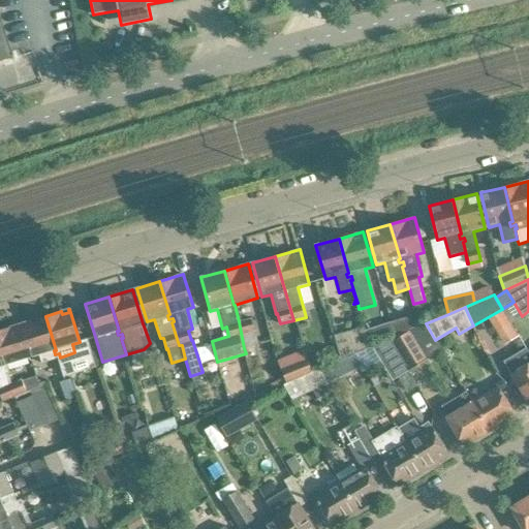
[(519,337),(502,309),(488,317),(505,345),(519,337)]
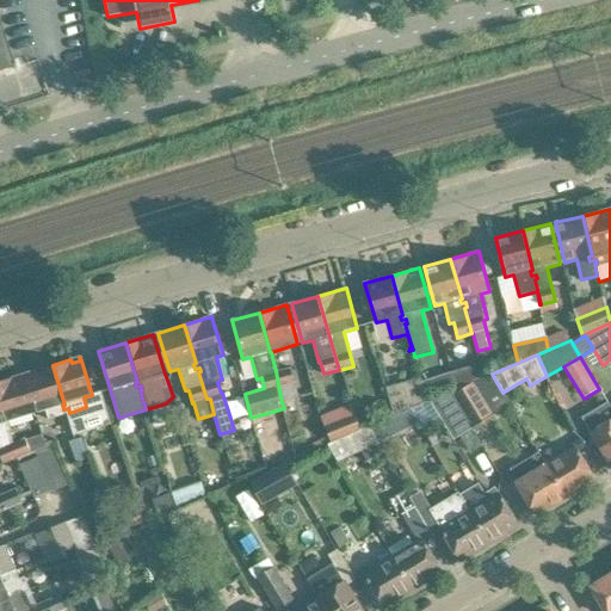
[(480,363),(451,371),(456,389),(470,382),(485,377),(480,363)]
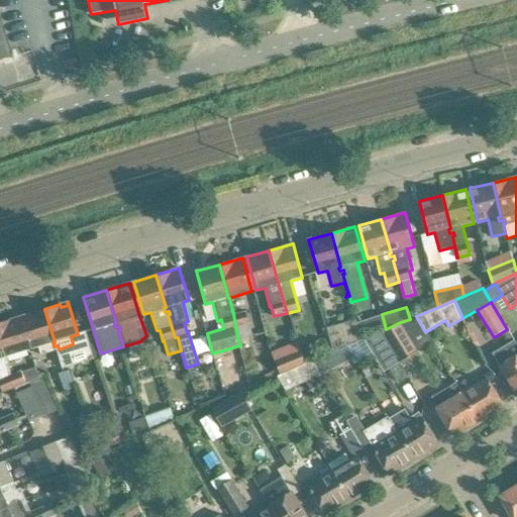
[(44,309),(19,317),(29,349),(38,346),(40,354),(59,349),(58,345),(54,346),(53,342),(55,342),(44,309)]
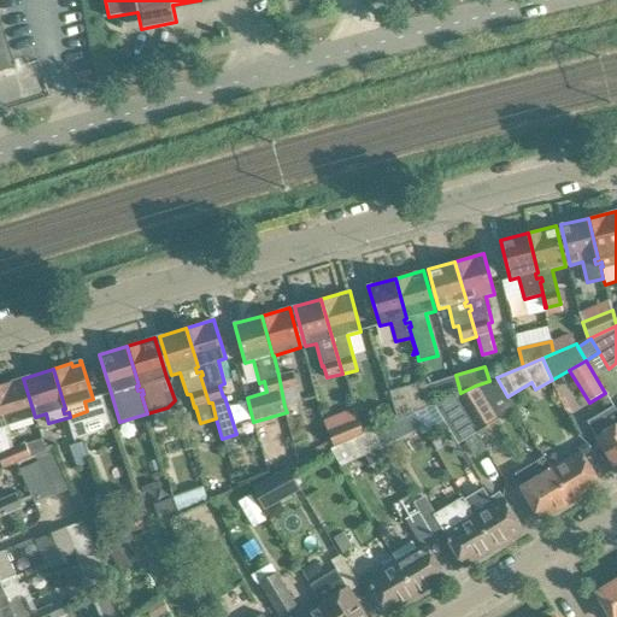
[(293,371),(278,375),(285,406),(300,403),(293,371)]
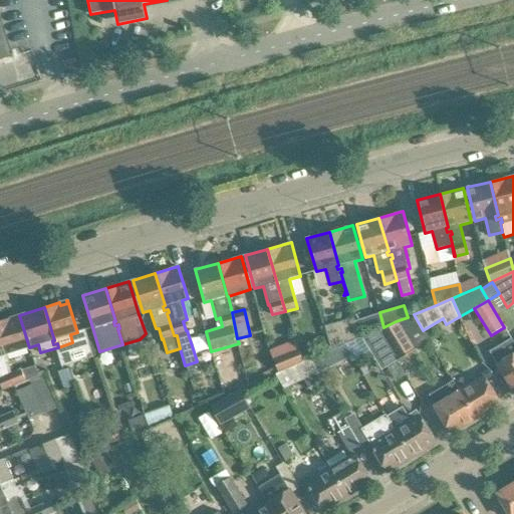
[(353,319),(358,336),(360,336),(378,329),(383,327),(379,312),(353,319)]
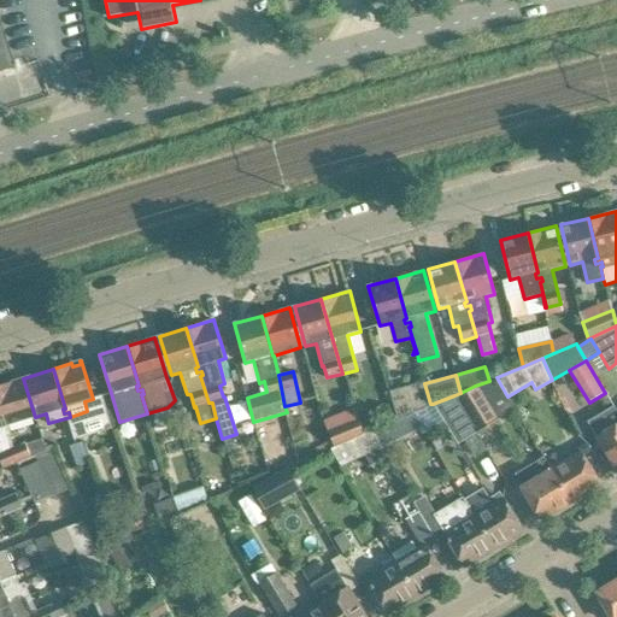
[(507,397),(497,377),(477,387),(457,399),(462,406),(465,413),(476,430),(497,418),(491,407),(507,397)]
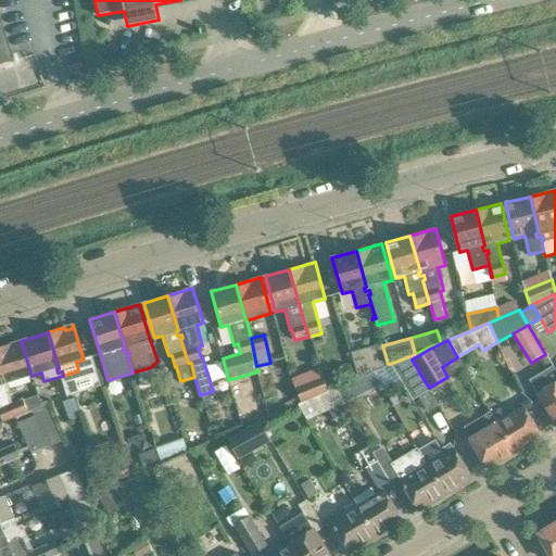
[(21,341),(0,346),(0,368),(4,384),(2,386),(3,389),(8,388),(10,391),(8,392),(12,403),(10,404),(15,417),(28,412),(23,400),(13,404),(9,393),(11,392),(7,383),(32,376),(21,341)]
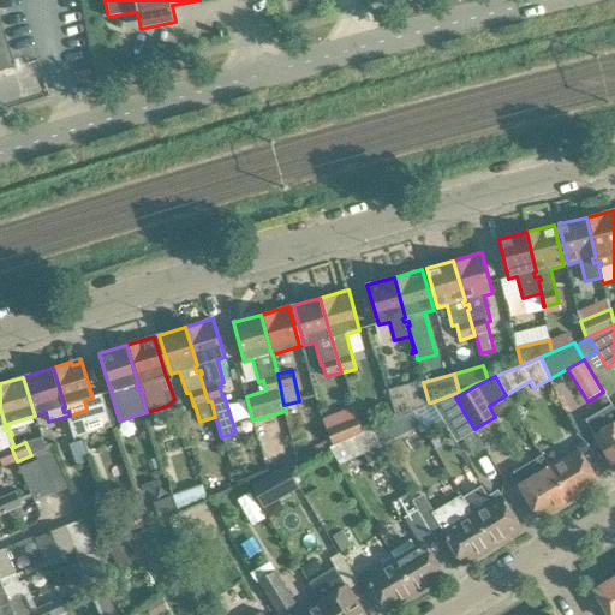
[(423,382),(423,380),(387,389),(395,418),(429,402),(423,382)]
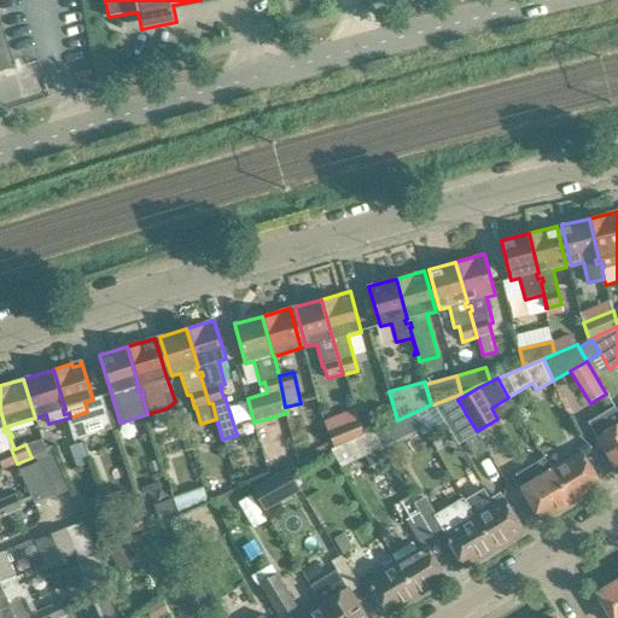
[(455,396),(433,404),(445,424),(459,445),(478,433),(477,431),(466,414),(462,407),(458,400),(455,396)]
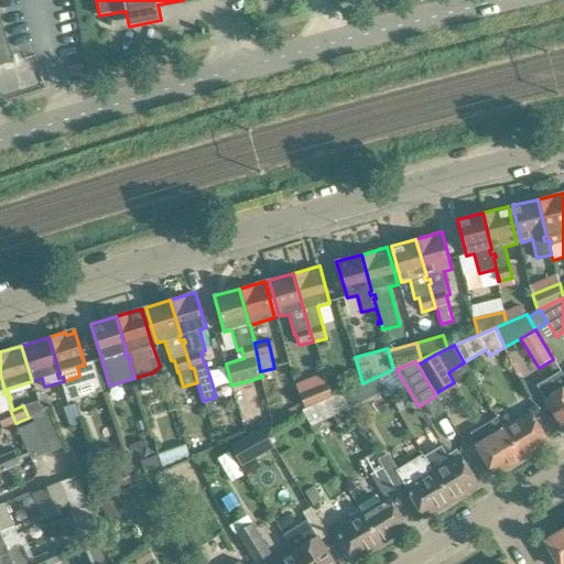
[(561,370),(537,384),(563,431),(563,375),(563,376),(561,370)]
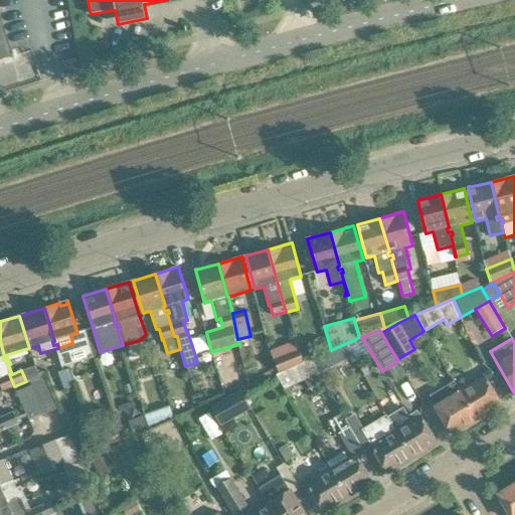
[(0,372),(2,378),(0,378),(0,387),(1,391),(14,386),(9,374),(11,373),(7,363),(9,362),(7,359),(3,360),(2,357),(4,356),(0,341),(0,372)]
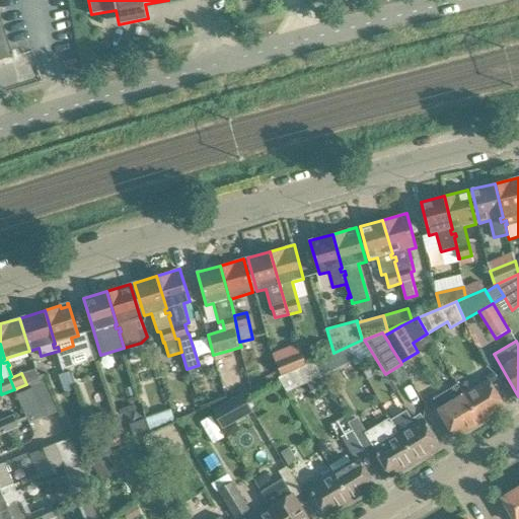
[(282,376),(295,370),(306,364),(298,344),(272,354),(282,376)]
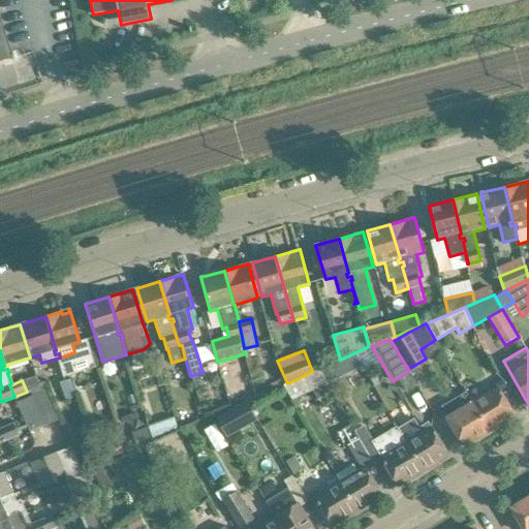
[(361,367),(355,355),(320,373),(327,384),(361,367)]
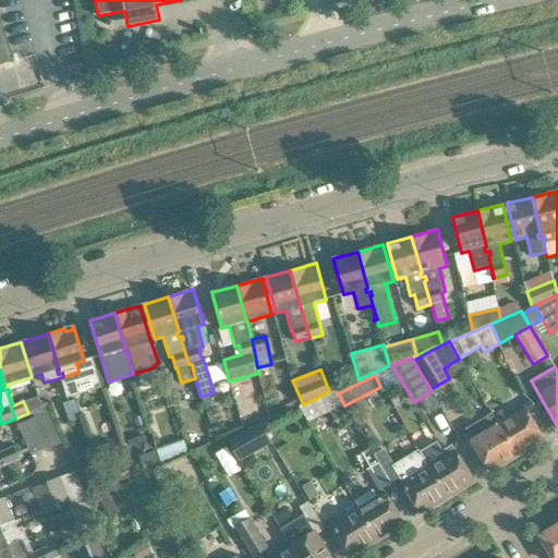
[(71,378),(62,380),(69,399),(77,397),(71,378)]
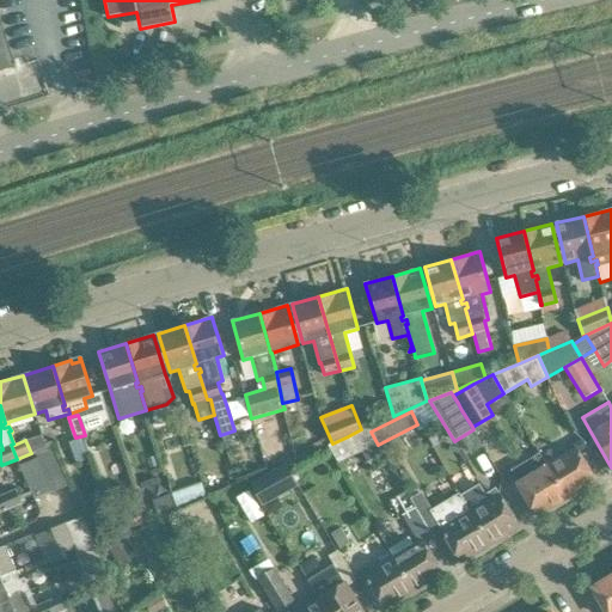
[(348,436),(356,454),(378,445),(368,426),(361,429),(348,436)]
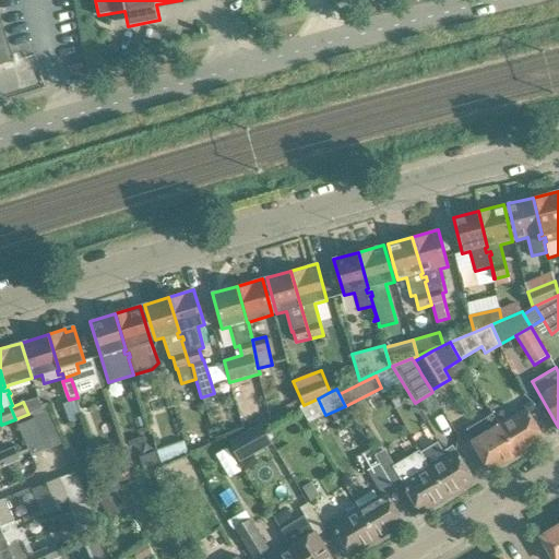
[(68,402),(62,404),(70,424),(82,419),(79,408),(75,400),(69,402),(68,402)]
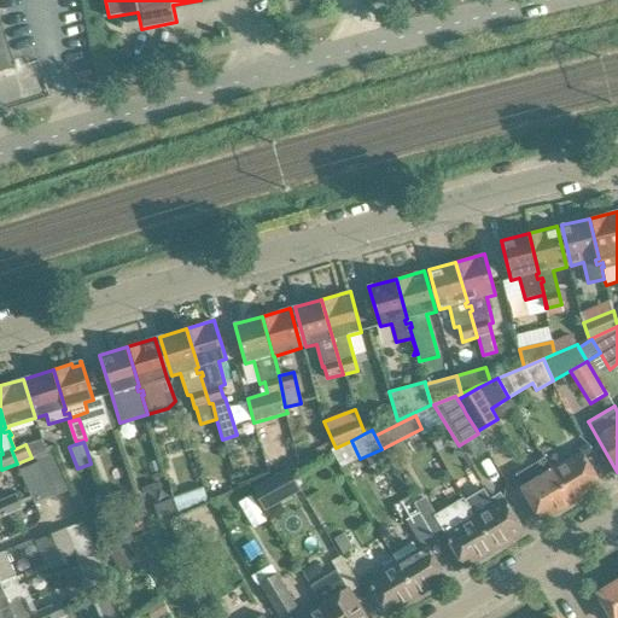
[(35,456),(38,462),(48,488),(52,497),(69,490),(52,449),(35,456)]
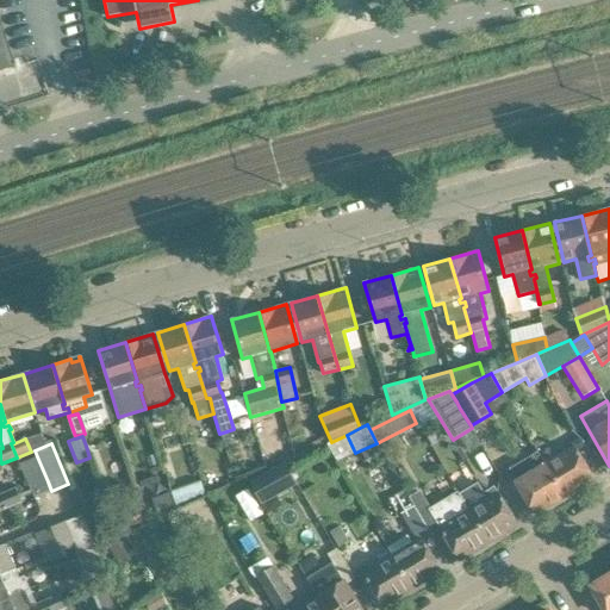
[(573,443),(543,461),(565,496),(593,478),(573,443)]
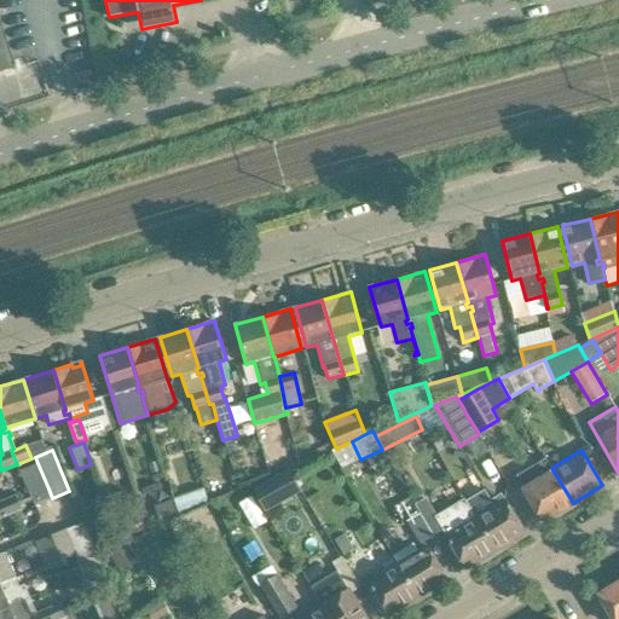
[(545,458),(516,475),(522,486),(521,486),(543,521),(573,503),(551,468),(545,458)]
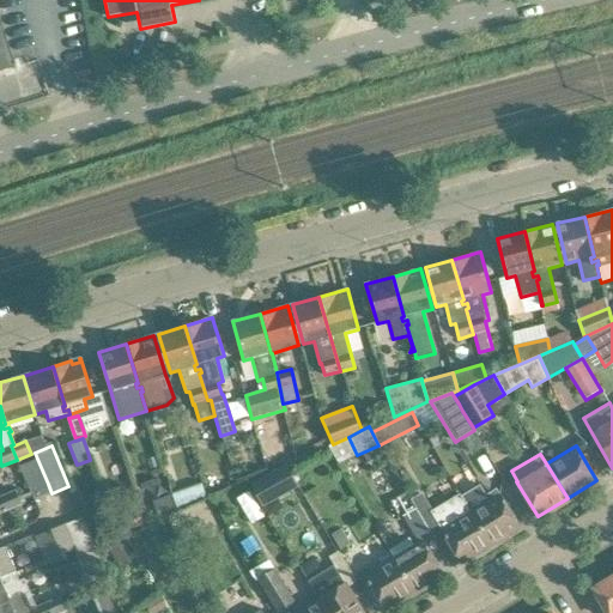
[(19,466),(35,501),(52,493),(48,484),(37,459),(19,466)]
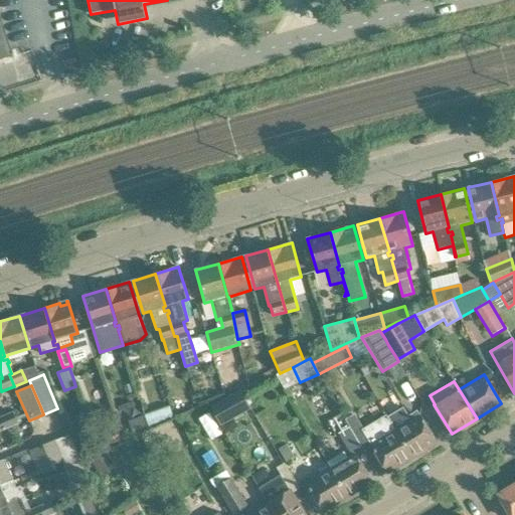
[(208,405),(217,422),(249,406),(240,388),(208,405)]
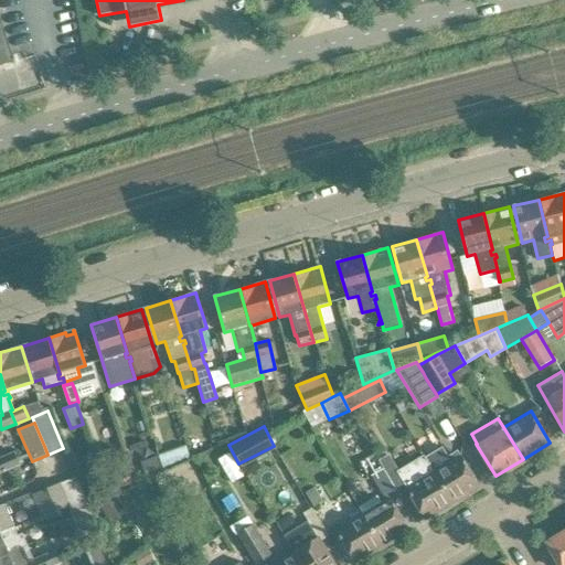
[(414,440),(401,448),(407,460),(422,454),(414,440)]
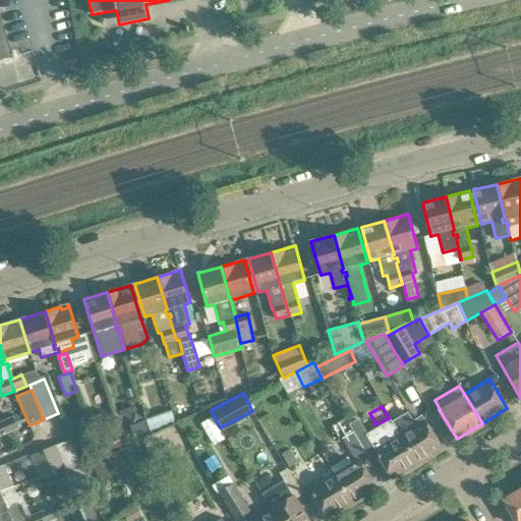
[(147,419),(150,430),(175,421),(172,410),(147,419)]
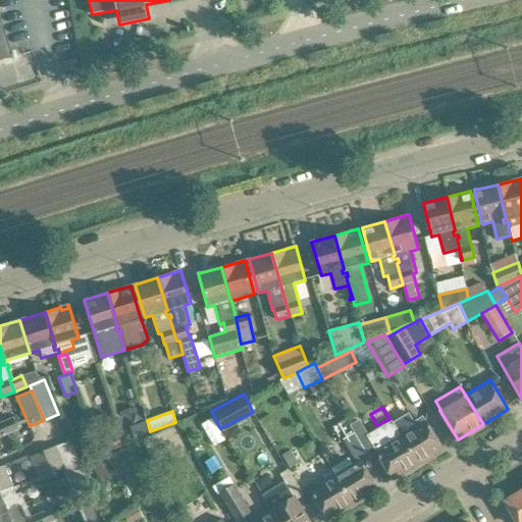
[(408,412),(394,421),(402,433),(419,462),(442,449),(432,431),(425,419),(416,424),(408,412)]
